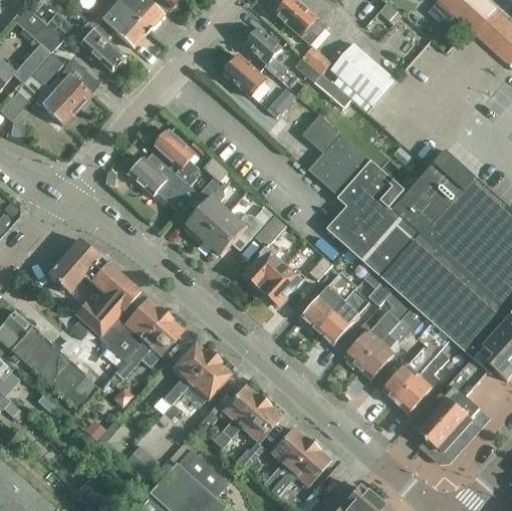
[(119,0),(115,5),(147,32),(162,16),(143,0),(119,0)]
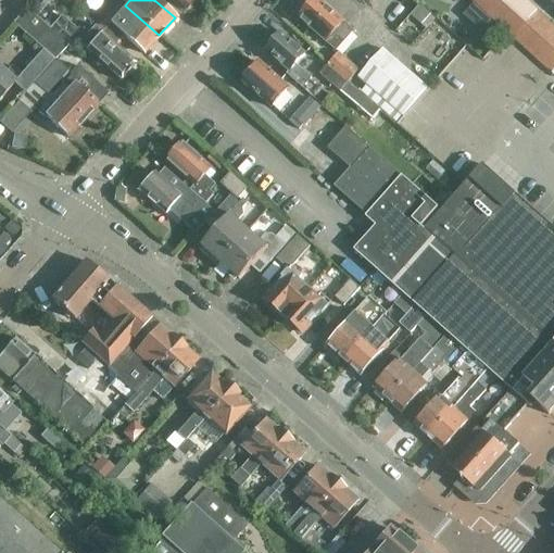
[(335,49),(353,28),(320,0),(312,0),(298,16),(335,49)]
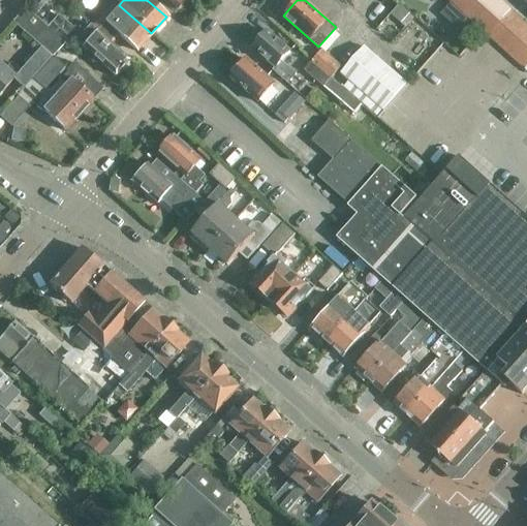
[(526,24),(500,0),(447,0),(523,68),(526,63),(526,24)]
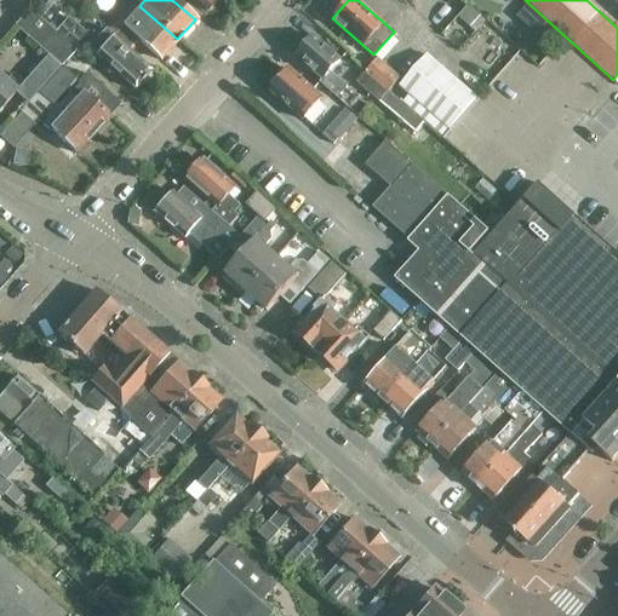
[(0,105),(13,91),(26,101),(17,109),(18,109),(35,91),(58,64),(59,64),(87,33),(67,13),(53,29),(27,6),(12,23),(46,52),(21,81),(10,73),(5,78),(0,74),(0,105)]
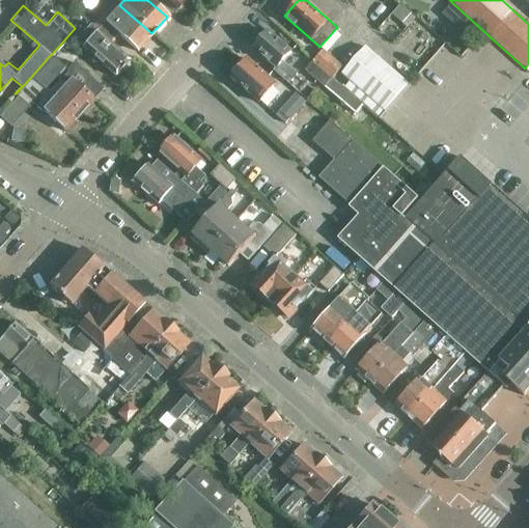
[(151,33),(119,5),(105,22),(136,51),(151,33)]
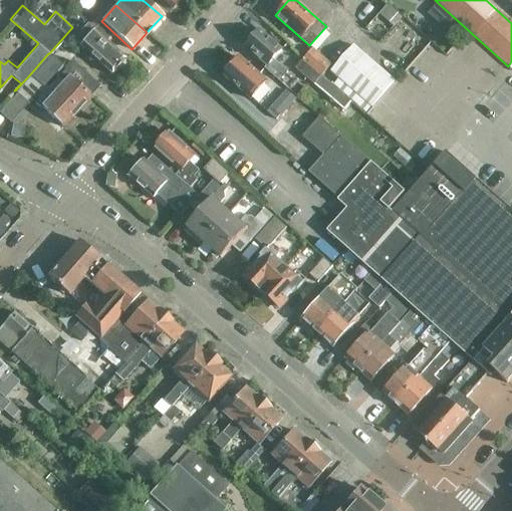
[(245,45),(268,65),(267,66),(265,64),(263,66),(277,78),(279,76),(281,77),(287,70),(274,58),(282,49),(259,29),(245,45)]
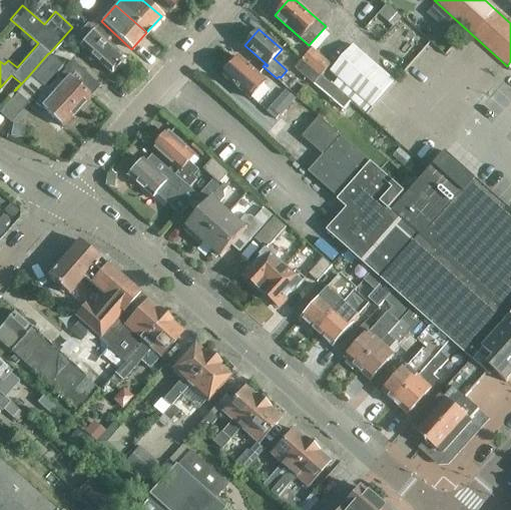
[(110,73),(123,58),(96,34),(89,41),(78,32),(72,39),(110,73)]
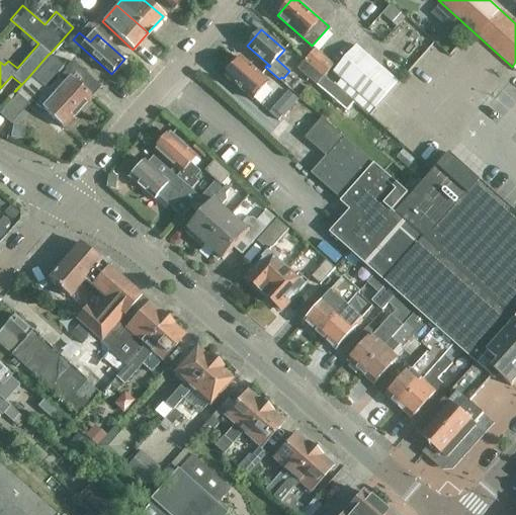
[(333,71),(359,93),(356,97),(363,103),(366,100),(373,107),(398,80),(356,44),(333,71)]
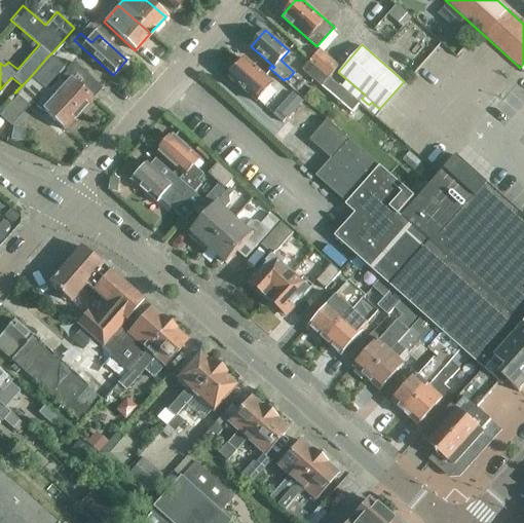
[(319,48),(310,59),(329,76),(338,66),(319,48)]
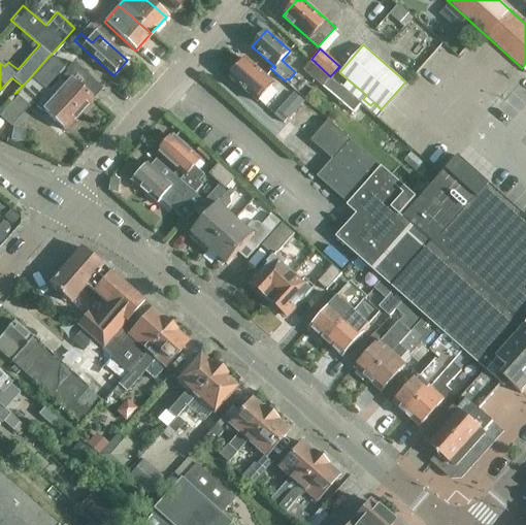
[(47,87),(44,85),(63,65),(51,55),(50,55),(30,77),(41,88),(43,86),(54,95),(53,95),(62,104),(66,100),(79,112),(101,88),(71,61),(47,87)]
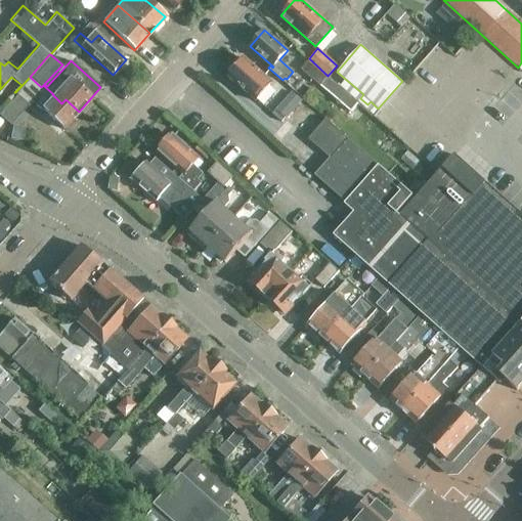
[(255,99),(271,81),(245,56),(228,75),(255,99)]
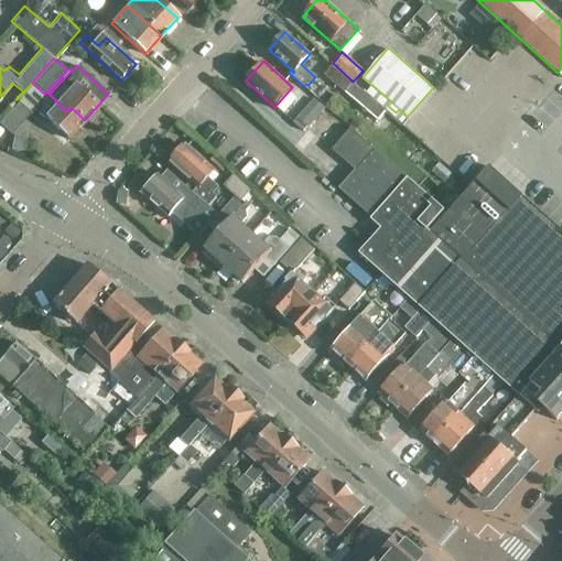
[(353,82),(333,63),(323,74),(344,92),(377,119),(385,109),(353,82)]
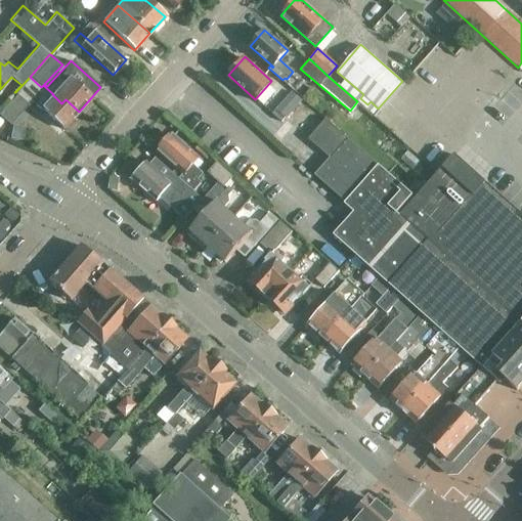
[(41,87),(30,77),(15,92),(27,103),(30,100),(39,109),(40,107),(62,128),(79,112),(66,99),(61,103),(52,94),(53,94),(43,85),(41,87)]
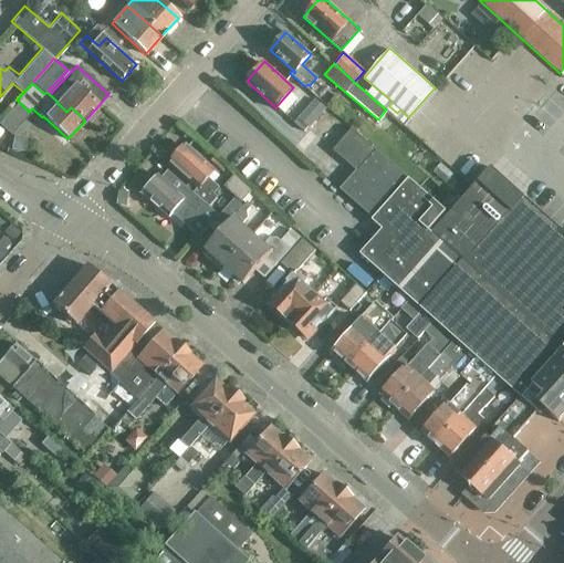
[(563,101),(551,89),(541,101),(563,122),(563,101)]
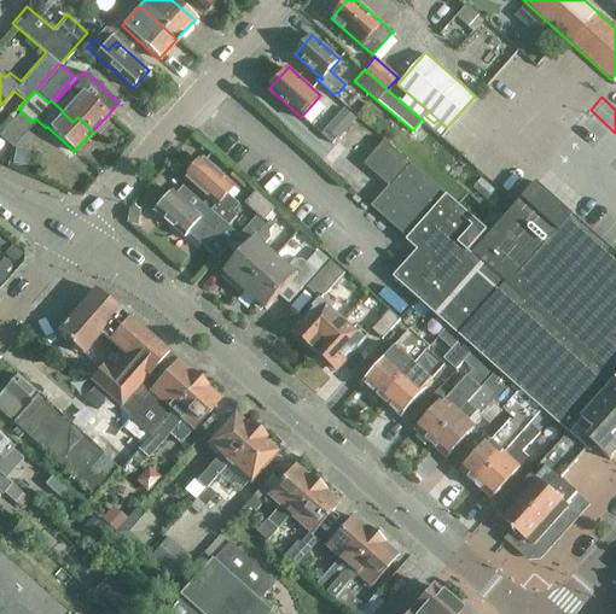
[(338,134),(356,113),(344,103),(325,123),(338,134)]
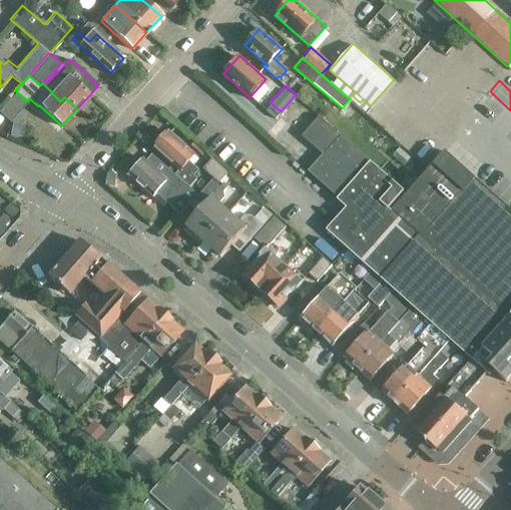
[(278,113),(269,105),(266,109),(275,117),(278,113)]
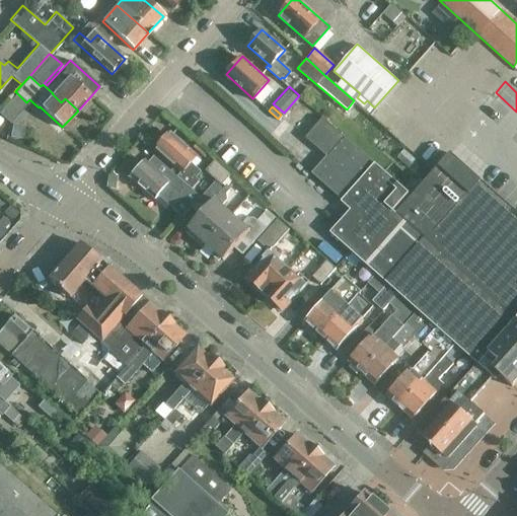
[(374,162),(322,117),(305,136),(326,155),(312,171),(342,199),(360,177),(374,162)]
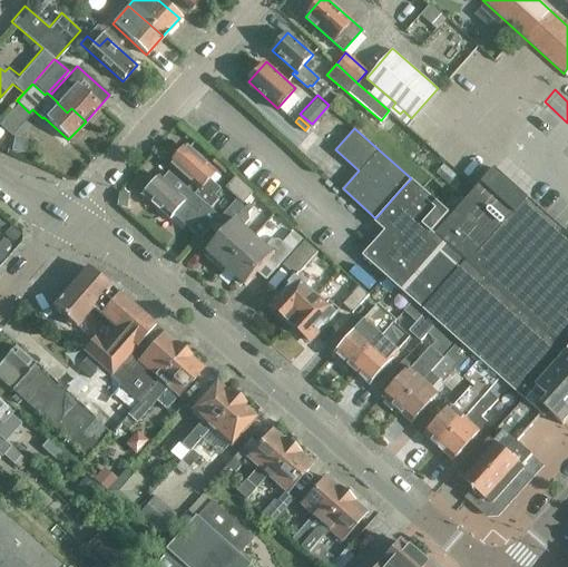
[(170,162),(198,187),(194,193),(211,207),(214,201),(217,197),(214,194),(219,187),(215,183),(221,176),(215,170),(216,170),(186,145),(170,162)]
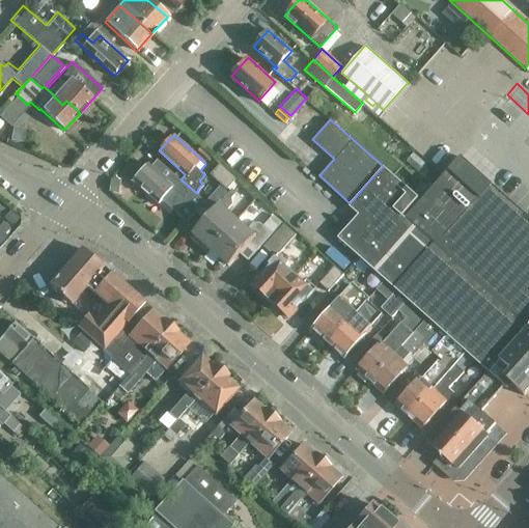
[(424,162),(412,151),(405,159),(417,170),(424,162)]
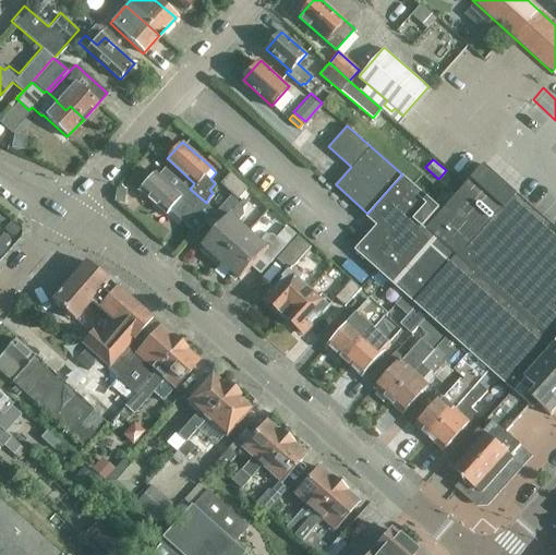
[(555,260),(521,230),(538,212),(483,163),(470,178),(425,227),(555,342),(555,260)]
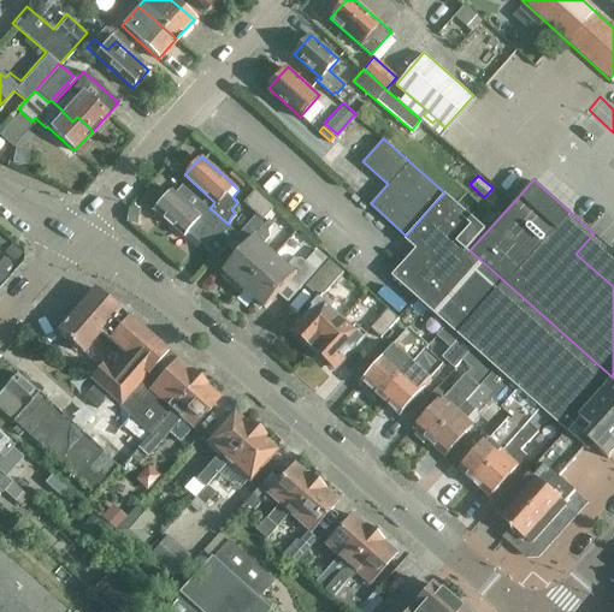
[(184,188),(178,195),(172,189),(154,208),(183,235),(188,230),(217,256),(225,245),(234,237),(237,232),(228,224),(210,208),(202,202),(195,209),(193,208),(199,201),(184,188)]
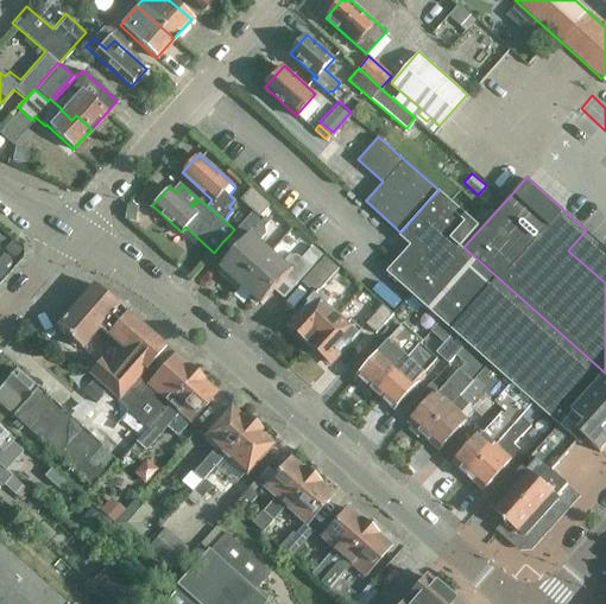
[(259,216),(270,203),(251,186),(239,198),(259,216)]
